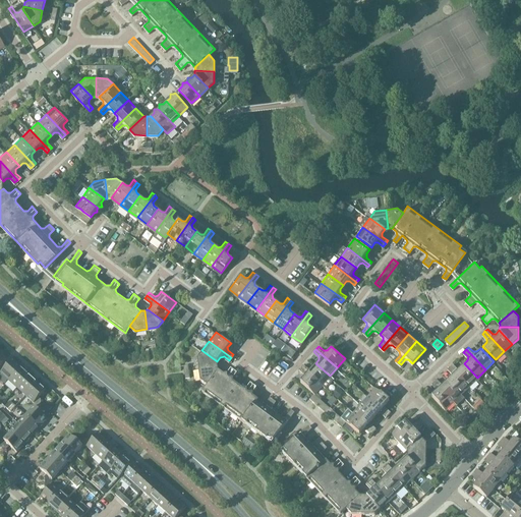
[(197,356),(198,367),(218,364),(217,361),(201,350),(197,356)]
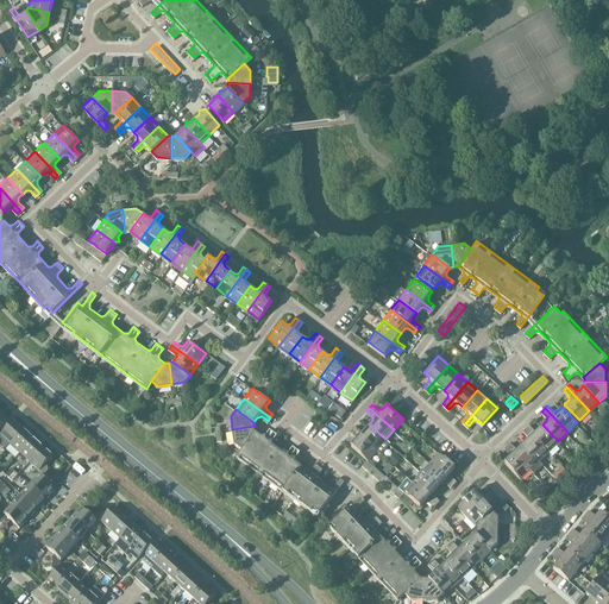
[(24,426),(14,417),(0,433),(11,441),(24,426)]
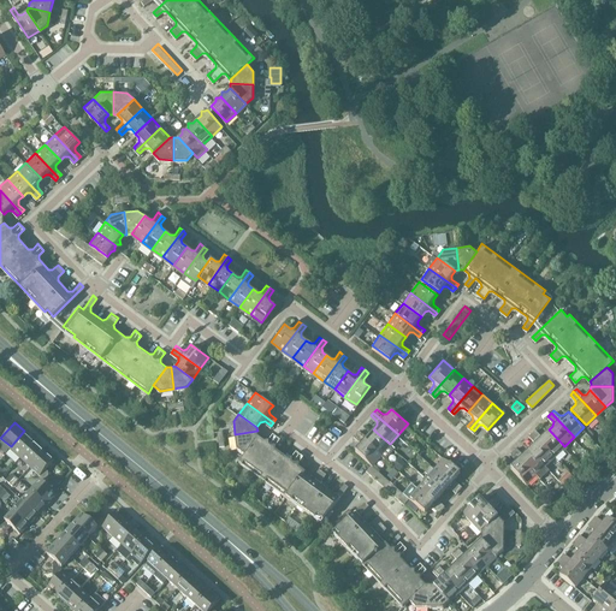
[(532,431),(555,455),(564,446),(549,429),(545,433),(540,433),(535,427),(532,431)]
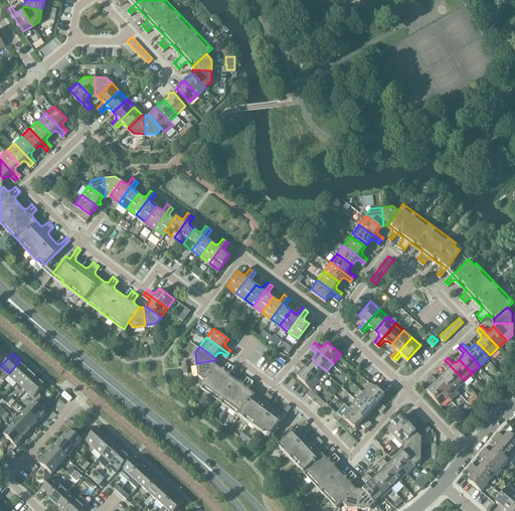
[(301,358),(298,361),(319,379),(322,382),(329,374),(326,371),(312,359),(309,362),(306,363),(301,358)]
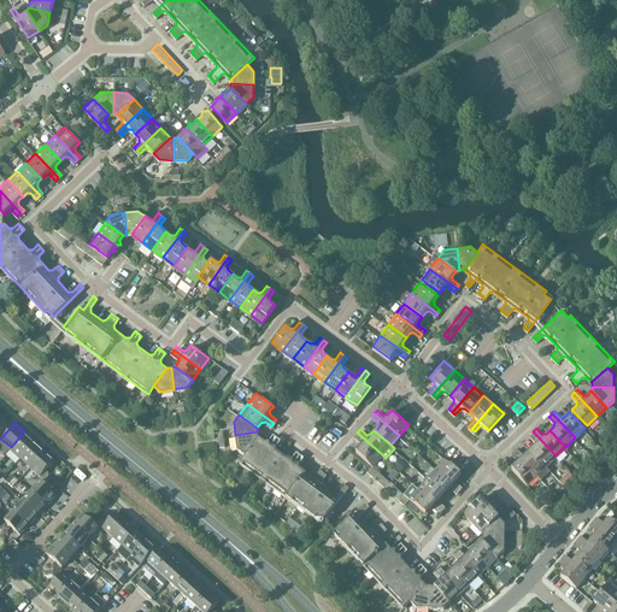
[(34,440),(24,431),(11,447),(21,455),(34,440)]
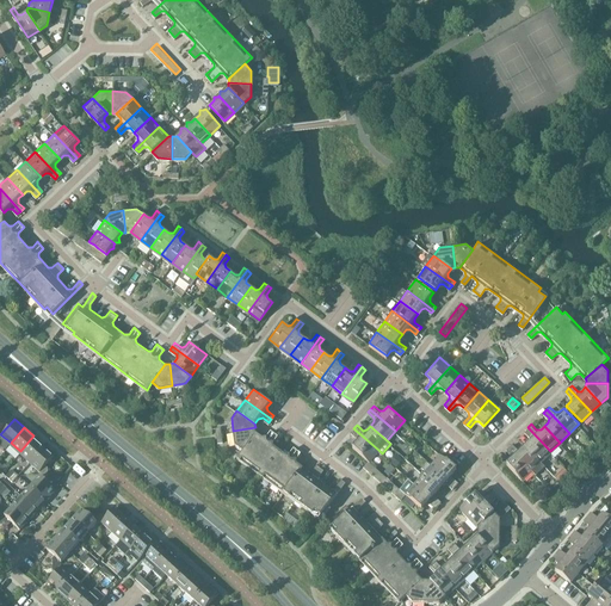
[(235,444),(242,449),(242,450),(255,432),(255,427),(233,431),(235,444)]
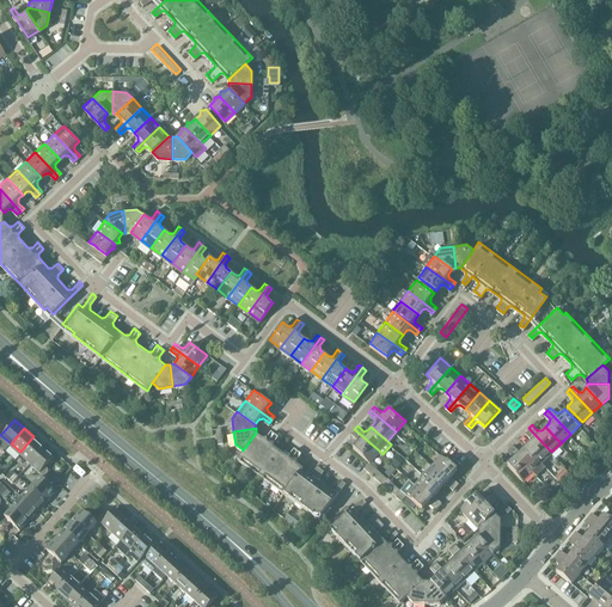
[(551,452),(528,428),(525,431),(531,436),(531,441),(526,445),(542,460),(551,452)]
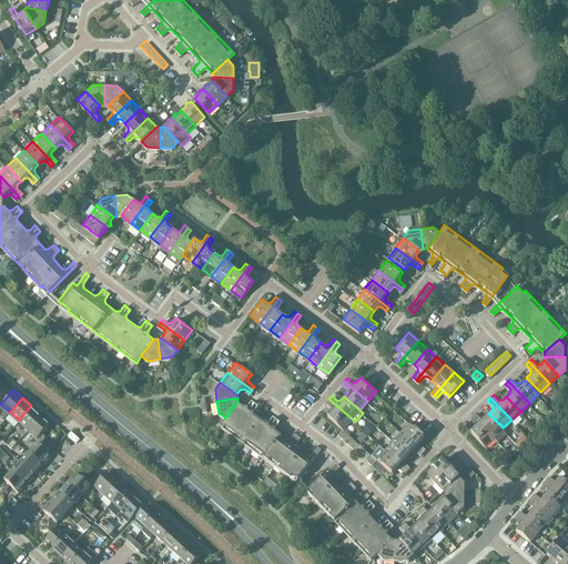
[(225,419),(225,418),(220,424),(290,476),(291,473),(297,479),(321,447),(317,444),(311,453),(307,453),(296,445),(296,442),(301,435),(294,431),(290,436),(286,437),(275,430),(275,425),(280,420),(273,415),(269,421),(264,421),(254,413),(253,410),(257,404),(251,399),(247,405),(243,405),(237,402),(225,419)]
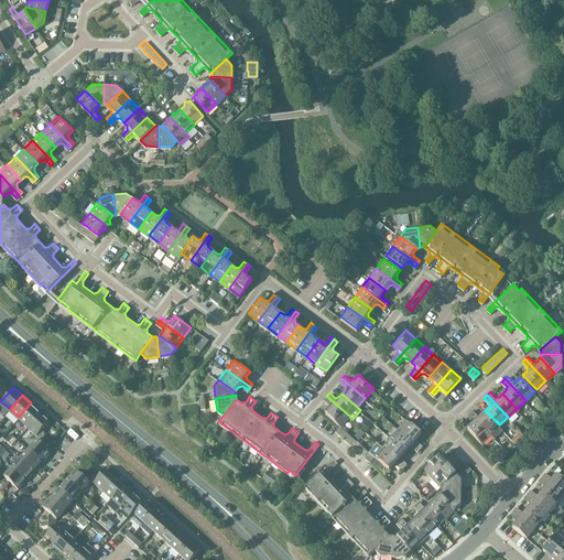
[(349,416),(326,396),(324,399),(329,404),(329,407),(325,411),(339,424),(340,426),(349,416)]
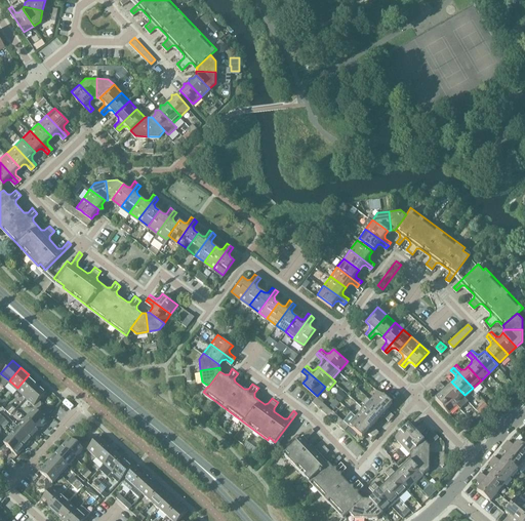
[(17,388),(26,396),(37,383),(29,374),(17,388)]
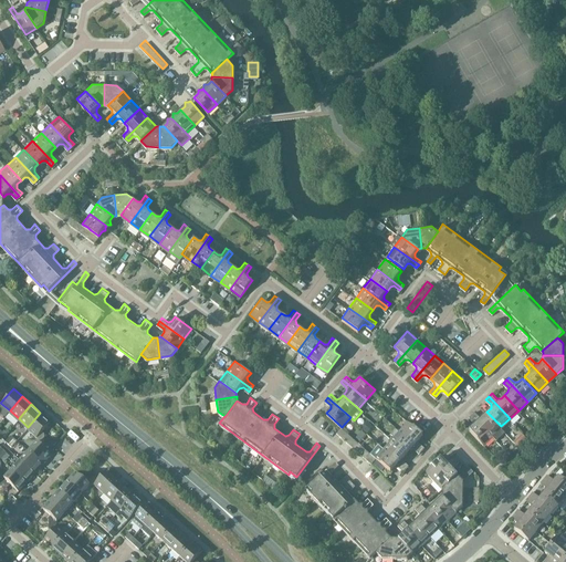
[(501,426),(486,412),(483,415),(480,415),(474,409),(471,413),(492,435),(501,426)]
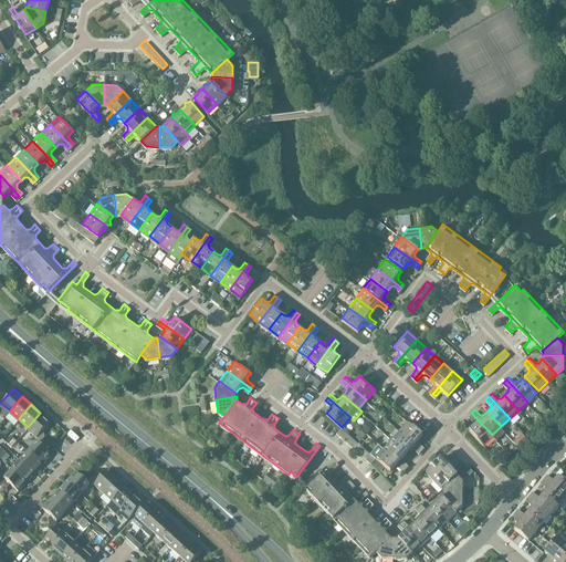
[(37,435),(37,437),(44,437),(44,432),(42,429),(50,420),(40,413),(28,427),(37,435)]
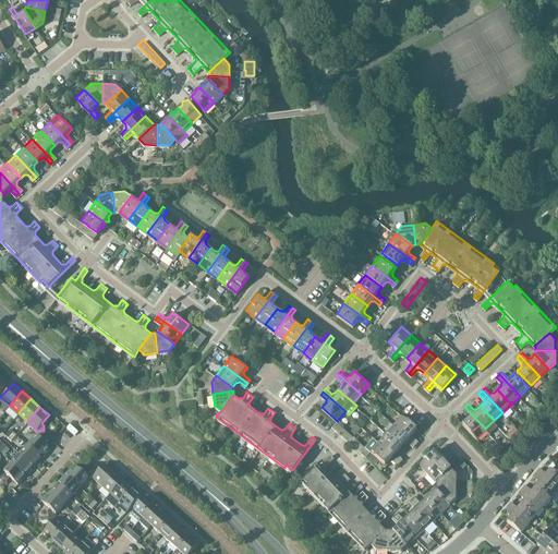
[(485,429),(464,407),(462,409),(466,414),(466,418),(462,422),(476,437),(485,429)]
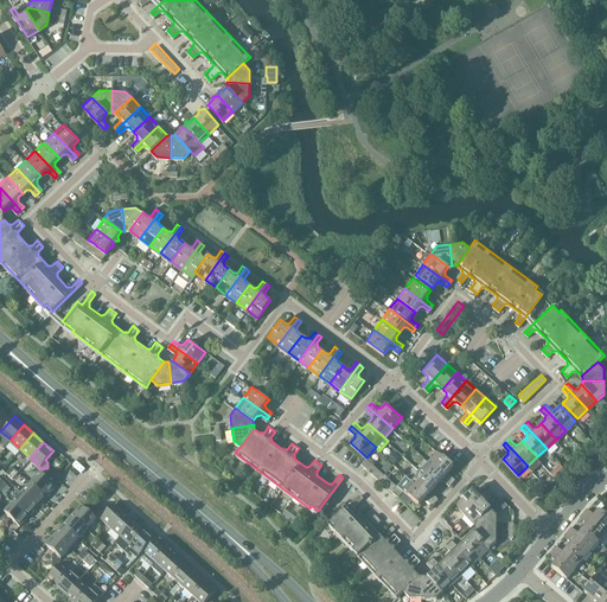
[(436,449),(428,459),(453,481),(455,478),(449,473),(449,468),(453,463),(436,449)]
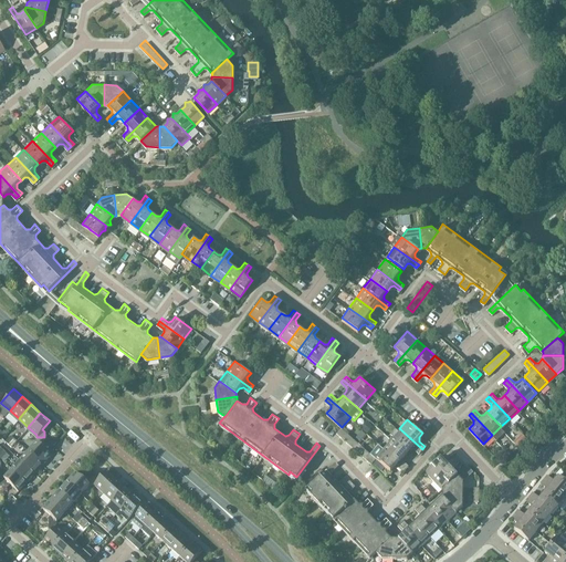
[(413,447),(419,451),(422,449),(399,428),(391,438),(407,451),(410,447),(413,447)]
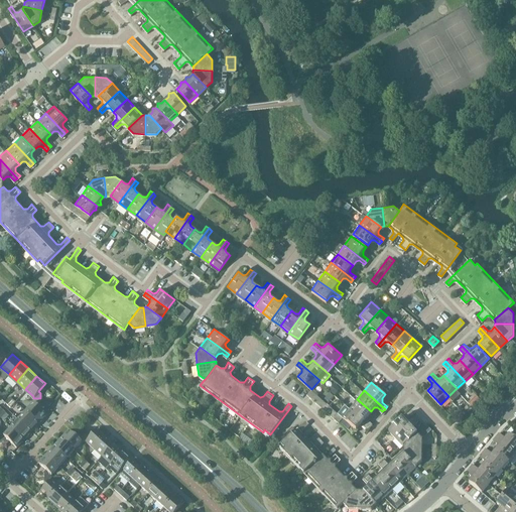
[(468,400),(471,403),(479,396),(476,393),(468,400)]
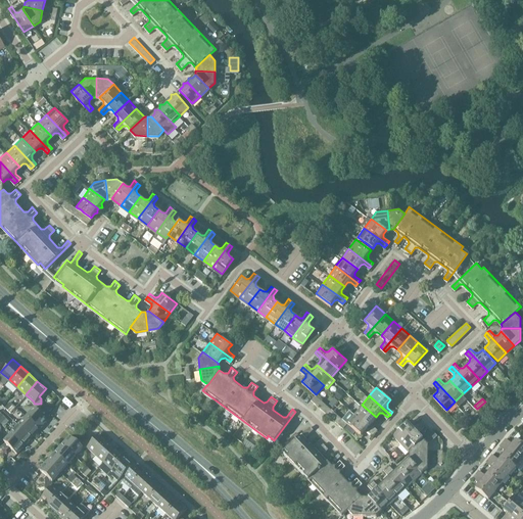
[(34,406),(27,415),(40,426),(47,418),(40,411),(41,409),(41,404),(34,404),(34,406)]
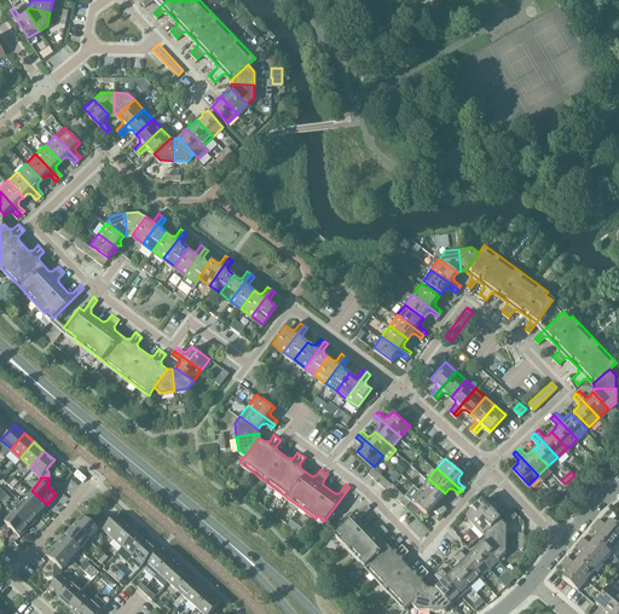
[(445,493),(428,479),(420,488),(444,510),(447,507),(441,502),(440,497),(445,493)]
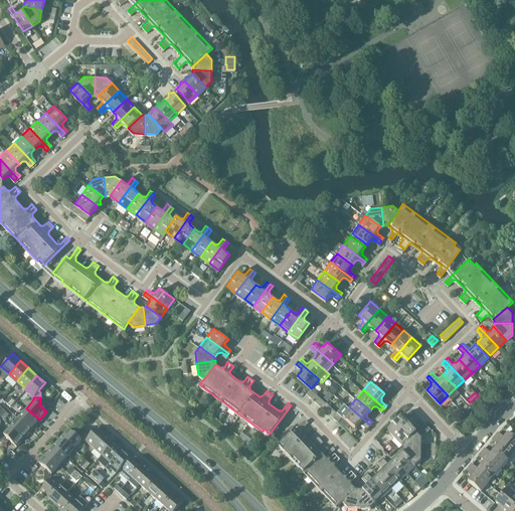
[(369,424),(349,406),(341,414),(342,415),(355,427),(358,423),(362,422),(367,428),(369,424)]
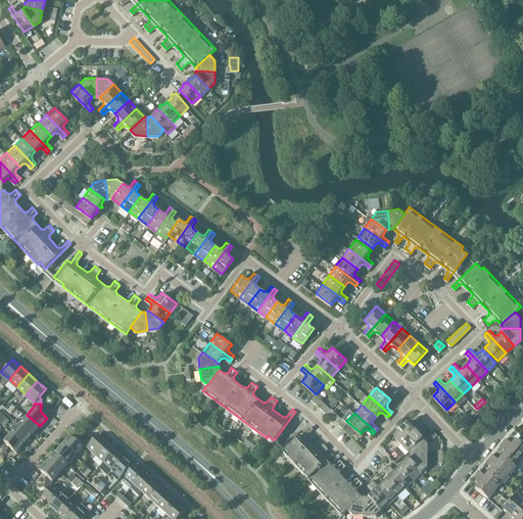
[(27,415),(18,423),(32,434),(40,426),(27,415)]
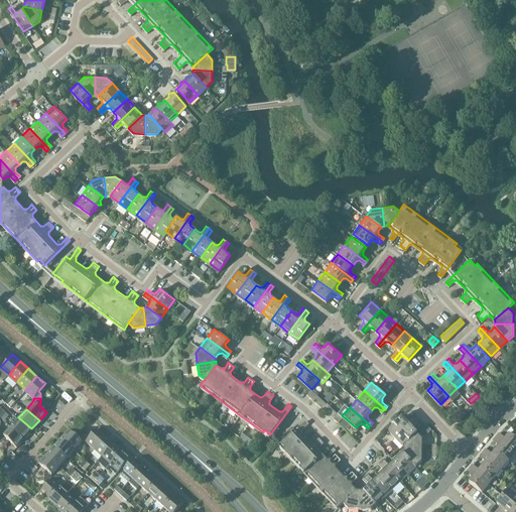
[(388,427),(395,436),(415,417),(413,414),(408,419),(405,418),(401,414),(388,427)]
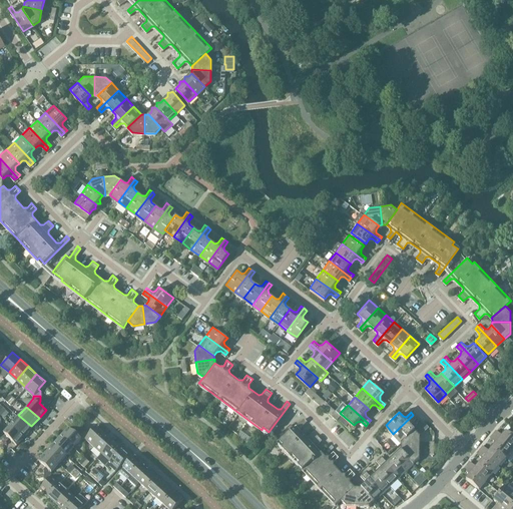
[(18,415),(11,423),(24,434),(31,426),(18,415)]
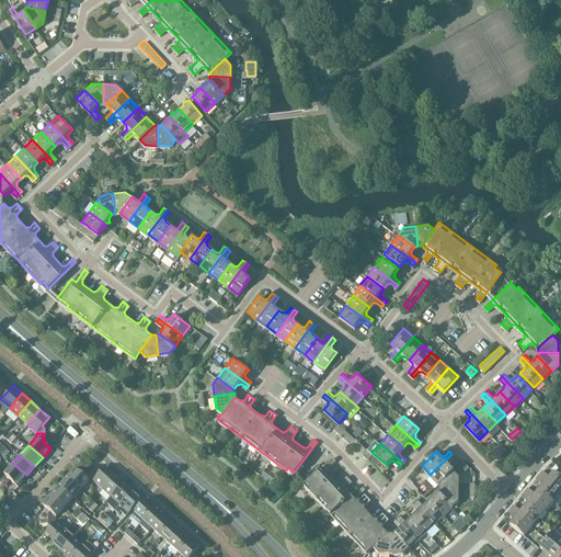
[(430,475),(438,482),(453,469),(449,465),(449,462),(455,456),(451,454),(430,475)]
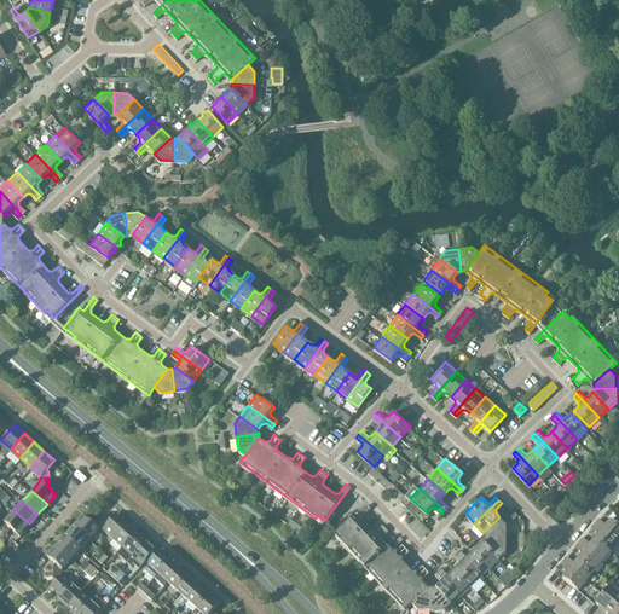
[(405,608),(411,602),(411,601),(427,585),(422,580),(422,577),(428,571),(422,565),(416,571),(412,569),(403,560),(403,555),(409,550),(403,544),(397,549),(392,549),(382,538),(382,534),(388,528),(382,522),(376,528),(372,528),(363,517),(363,514),(370,505),(368,502),(354,514),(351,509),(333,527),(342,538),(340,540),(405,608)]
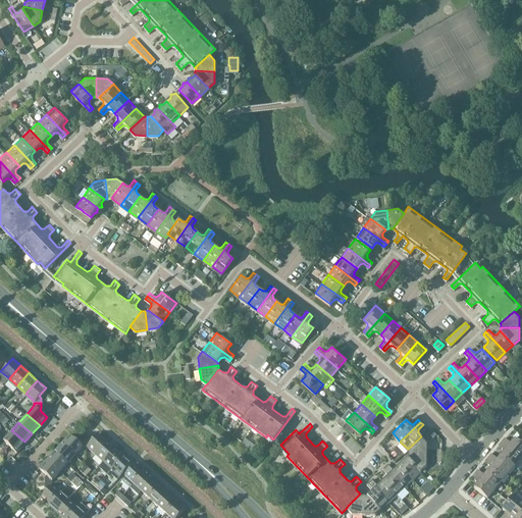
[(4,438),(1,438),(2,446),(7,446),(9,444),(17,451),(24,442),(11,430),(4,438)]
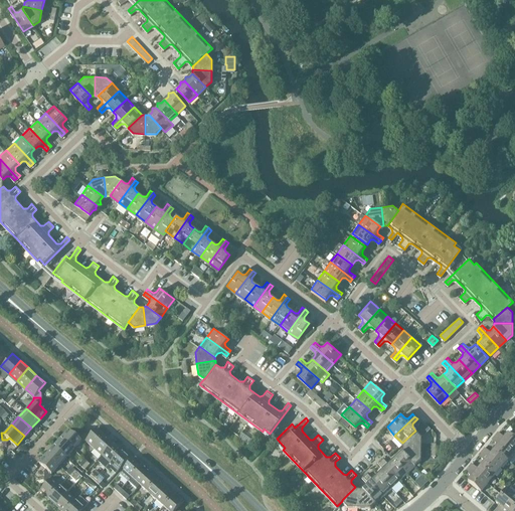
[(89,431),(82,432),(83,439),(86,439),(94,446),(106,433),(98,426),(91,433),(89,431)]
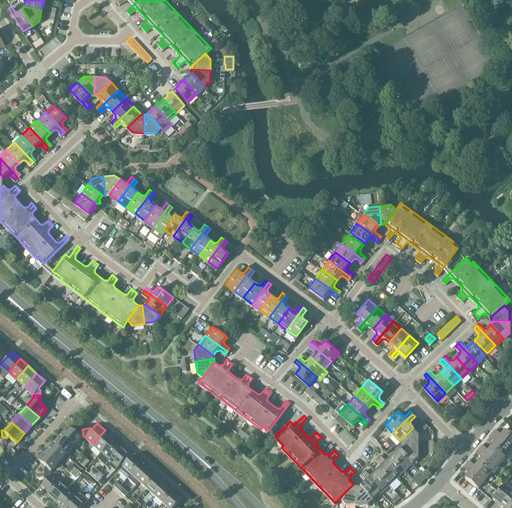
[(75,431),(68,424),(60,432),(73,444),(81,436),(83,436),(82,429),(77,429),(75,431)]
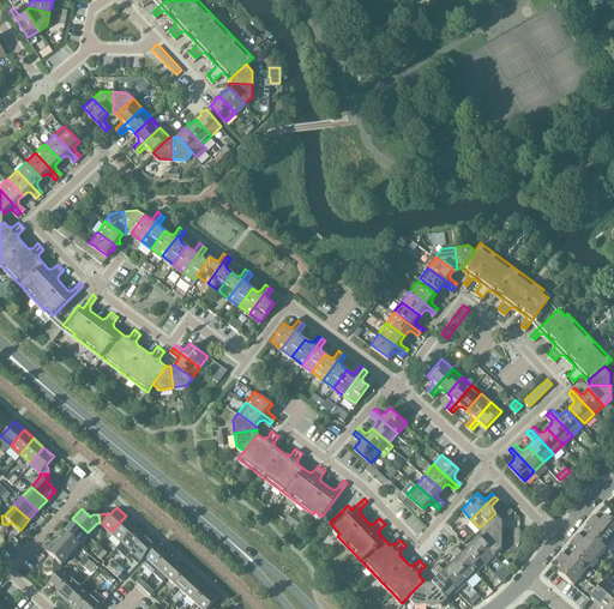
[(594,512),(590,517),(613,536),(613,519),(608,514),(606,513),(601,518),(594,512)]
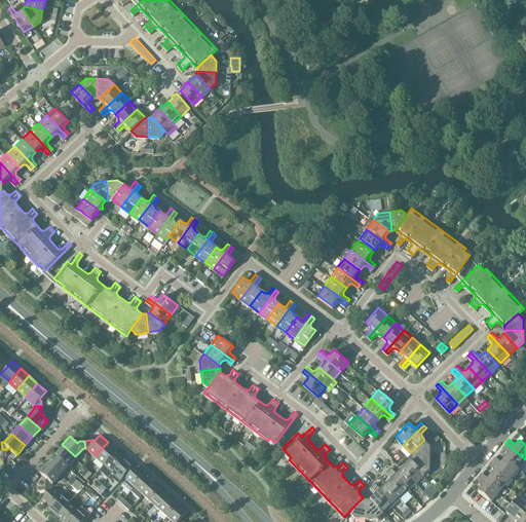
[(411,453),(411,456),(429,456),(430,445),(424,440),(411,452),(411,453)]
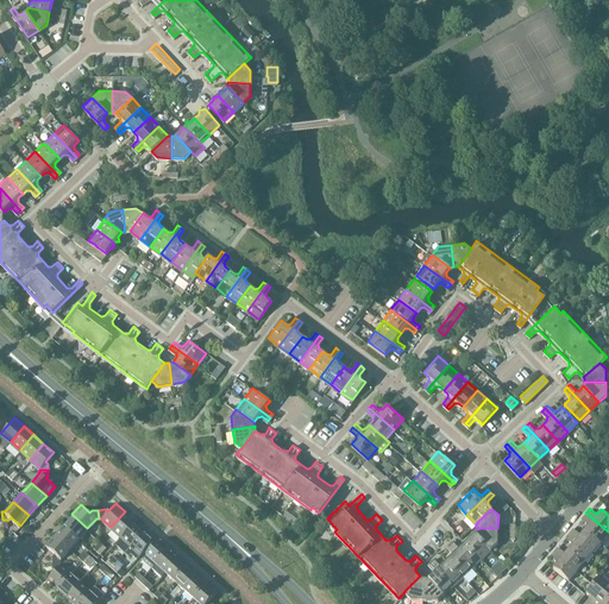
[(135,520),(125,511),(111,527),(120,535),(135,520)]
